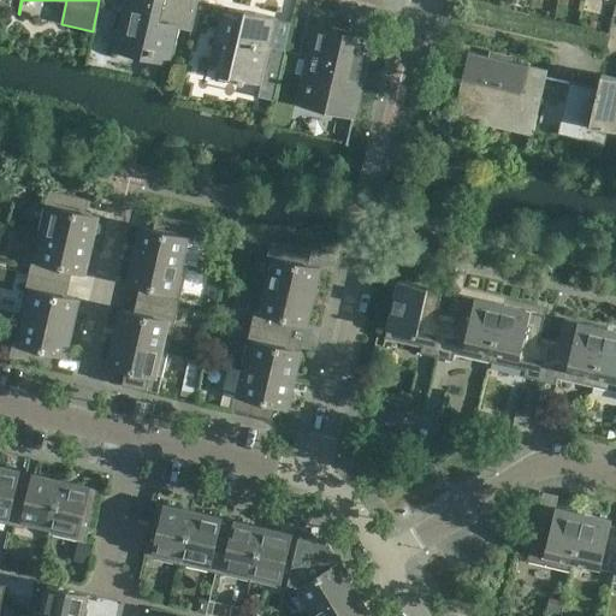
[(191,31),(196,13),(196,12),(208,15),(209,5),(199,3),(197,0),(125,0),(114,51),(150,59),(169,64),(177,28),(191,31)]
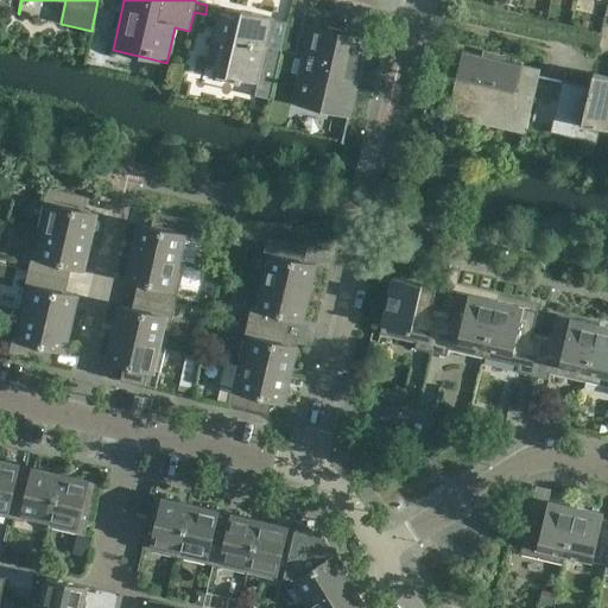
[(274,18),(241,11),(232,8),(230,16),(217,13),(206,65),(217,69),(216,78),(235,83),(236,81),(241,82),(241,80),(258,83),(255,95),(271,99),(283,50),(267,46),(274,18)]
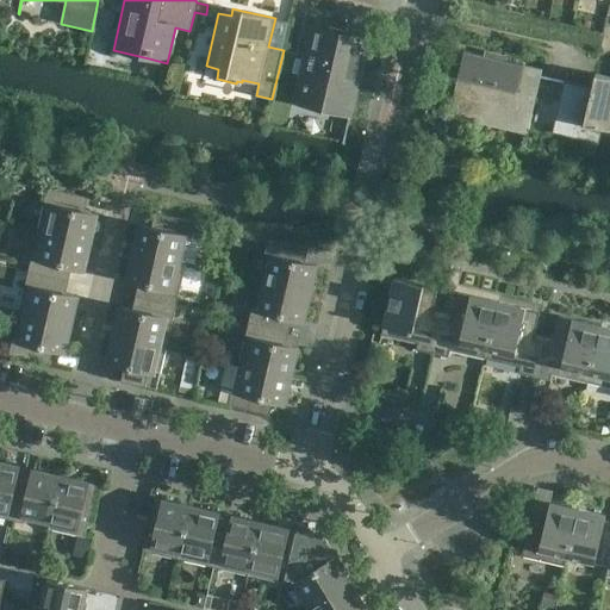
[(349,114),(343,143),(344,143),(354,101),(368,41),(366,39),(366,42),(346,37),(346,35),(313,27),(309,47),(311,47),(310,56),(306,55),(296,101),(349,114)]
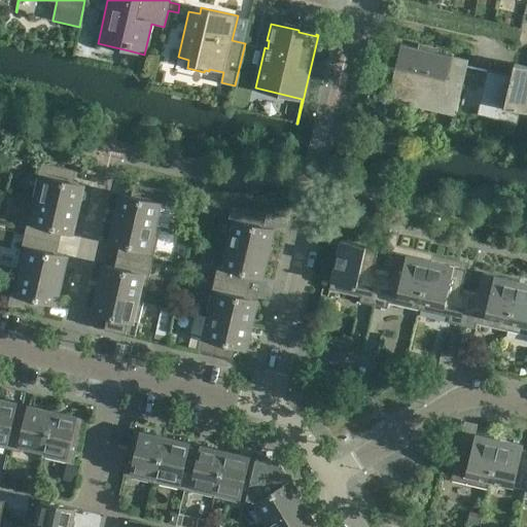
[(400,42),(394,66),(386,99),(454,115),(467,60),(438,53),(440,45),(420,41),(418,47),(400,42)]
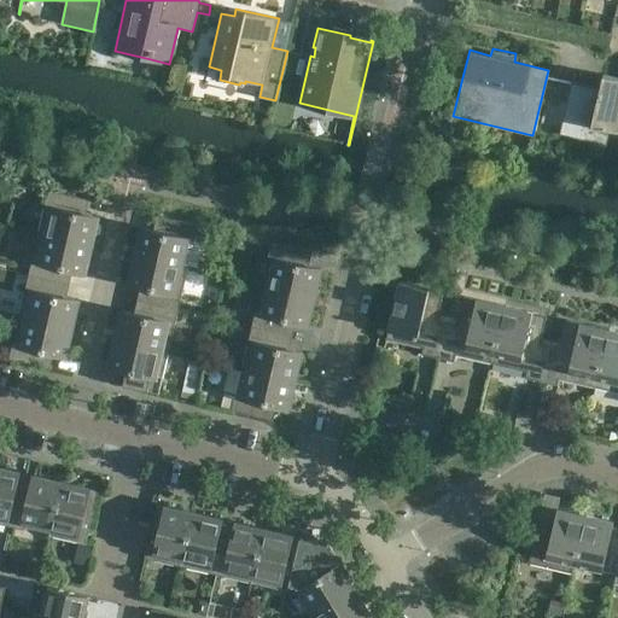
[(617,77),(607,75),(575,68),(559,134),(606,145),(610,130),(617,132),(617,77)]
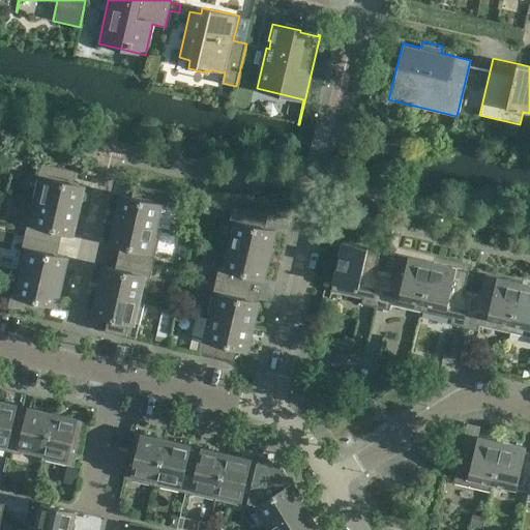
[(42,164),(33,200),(80,210),(85,186),(70,182),(72,170),(42,164)]
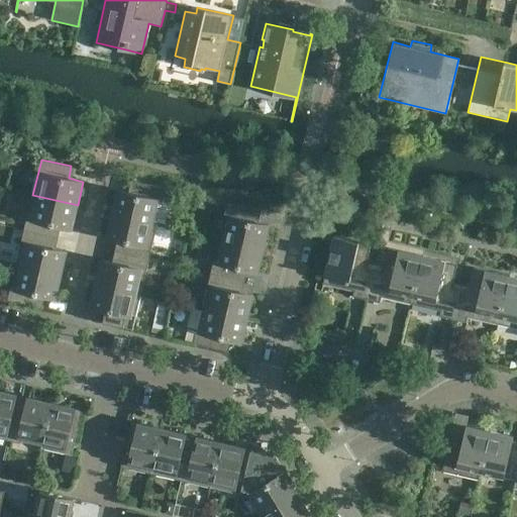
[(118,190),(113,213),(158,224),(159,221),(165,223),(171,198),(164,197),(166,188),(132,181),(129,192),(118,190)]
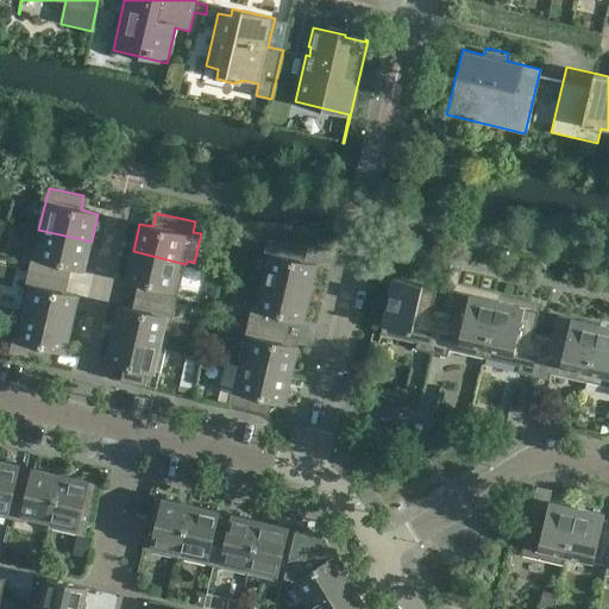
[(85,269),(92,242),(38,230),(29,270),(64,278),(68,265),(85,269)]
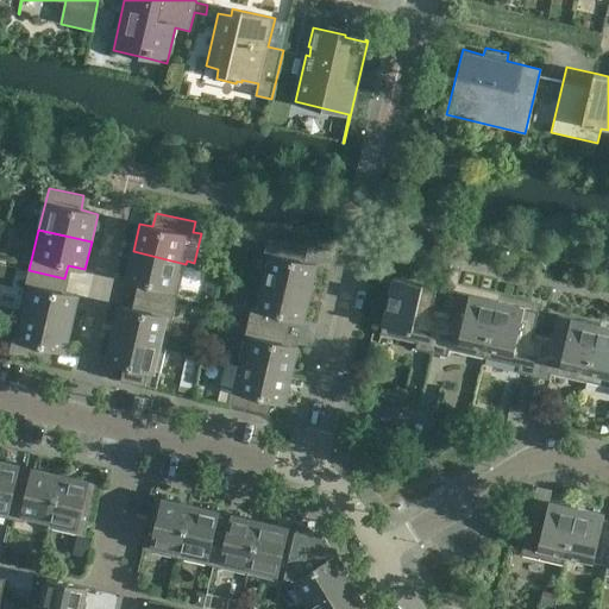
[(300,261),(303,246),(268,238),(264,255),(270,256),(264,282),(311,293),(318,265),(300,261)]
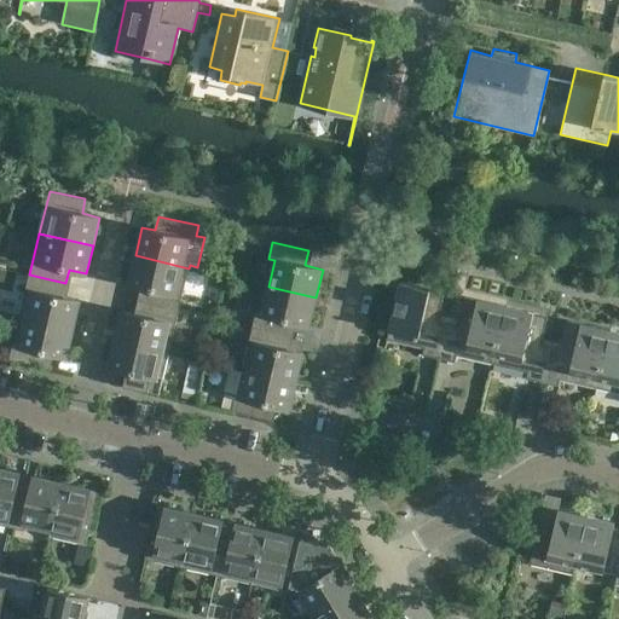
[(179,310),(189,268),(136,255),(128,284),(146,288),(143,301),(179,310)]
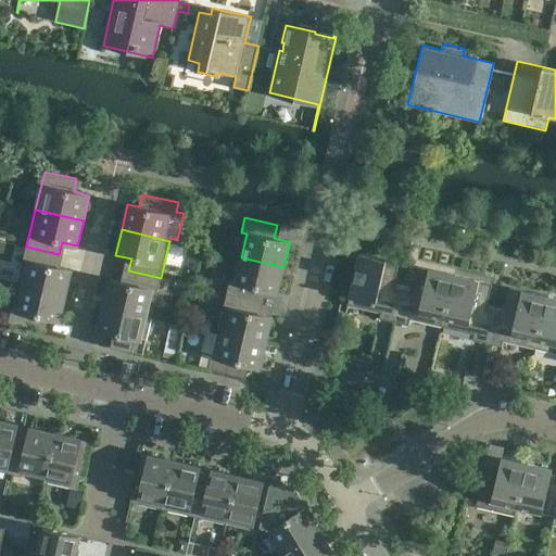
[(55,266),(59,254),(26,247),(17,285),(66,295),(72,270),(55,266)]
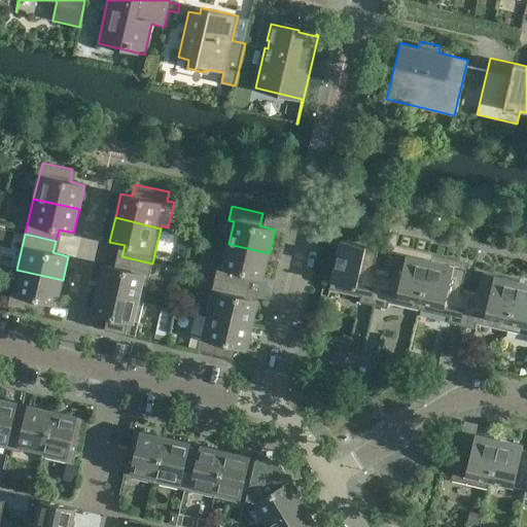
[(359,302),(374,305),(381,274),(373,272),(379,249),(341,240),(329,289),(361,296),(359,302)]
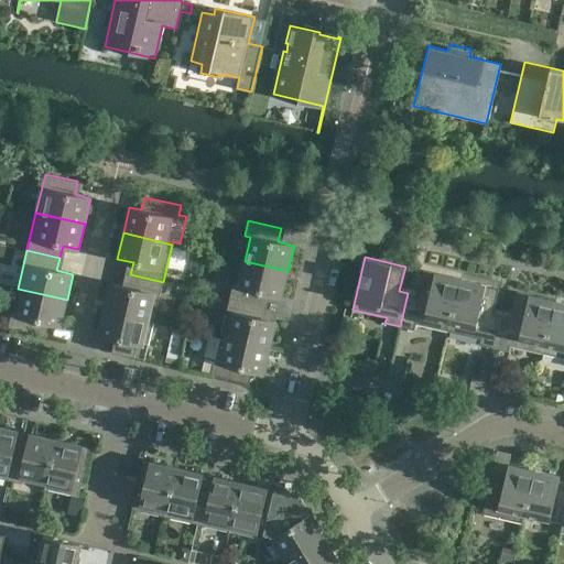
[(282,296),(288,271),(245,261),(239,284),(234,283),(230,297),(263,305),(266,293),(282,296)]
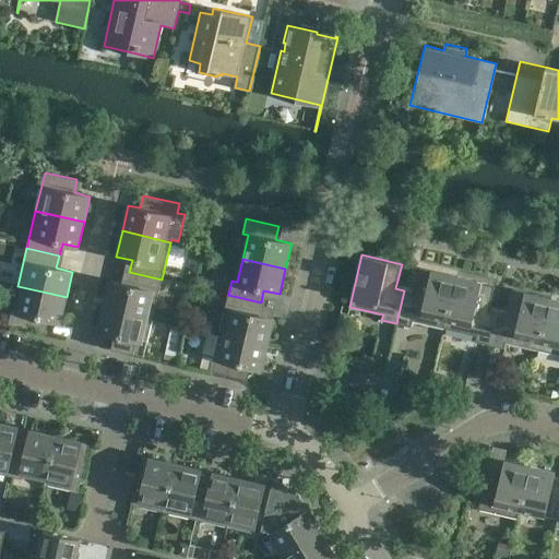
[(444,329),(456,276),(418,268),(412,293),(404,290),(396,323),(411,326),(413,321),(444,329)]
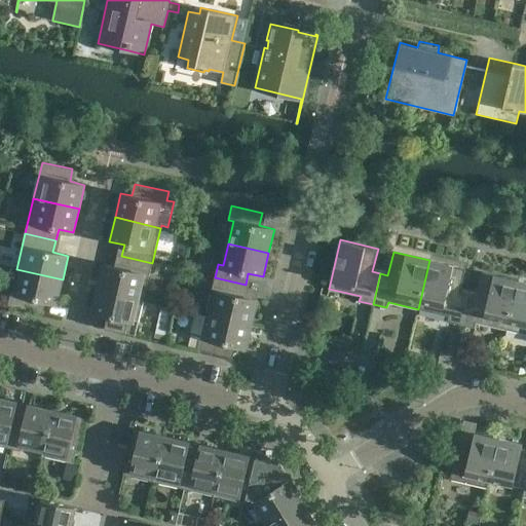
[(144,298),(152,263),(121,256),(119,267),(104,264),(99,288),(144,298)]
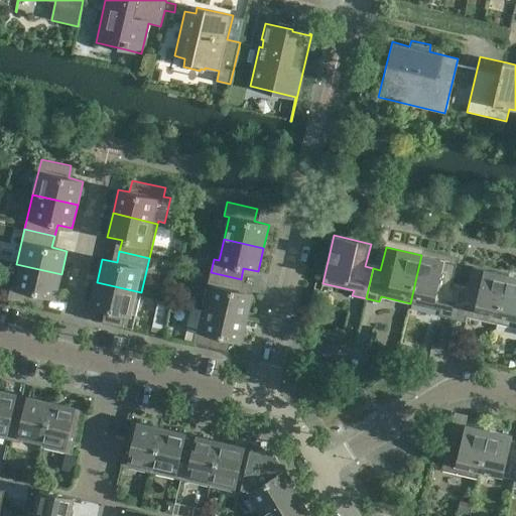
[(457,263),(421,255),(410,303),(439,310),(438,315),(452,318),(460,288),(452,286),(457,263)]
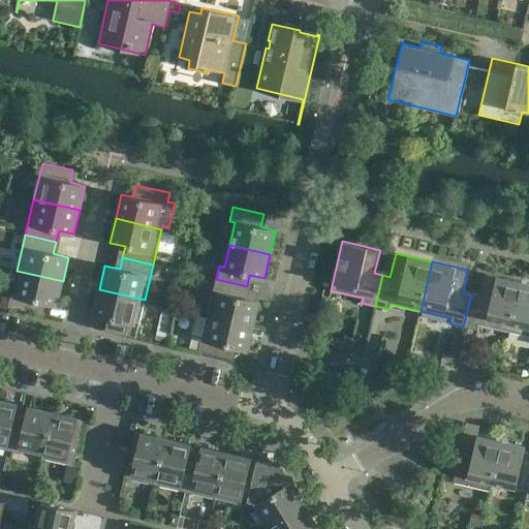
[(57,305),(63,281),(17,271),(8,307),(39,314),(42,302),(57,305)]
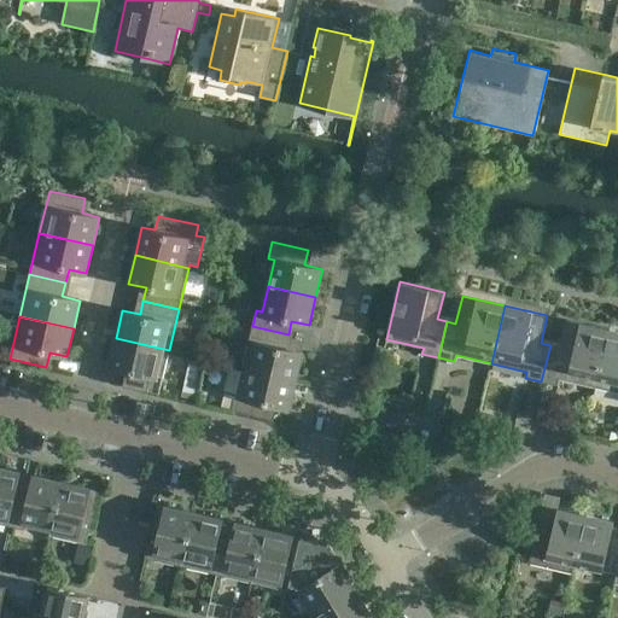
[(595,388),(608,330),(565,320),(559,348),(551,345),(541,382),(558,385),(559,379),(595,388)]
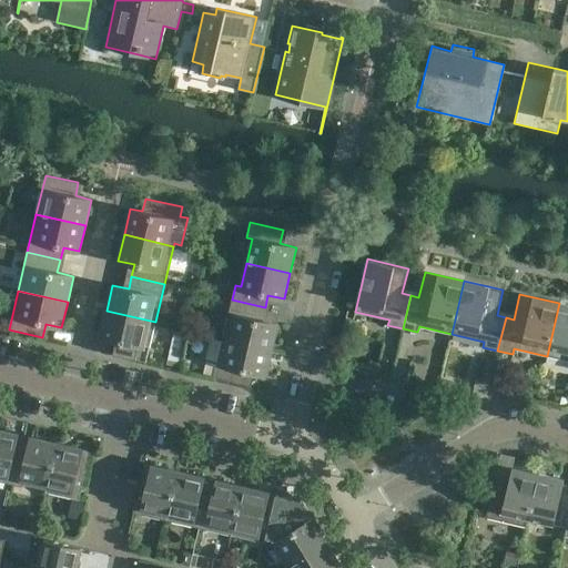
[(262,320),(265,307),(232,300),(223,338),(272,350),(279,324),(262,320)]
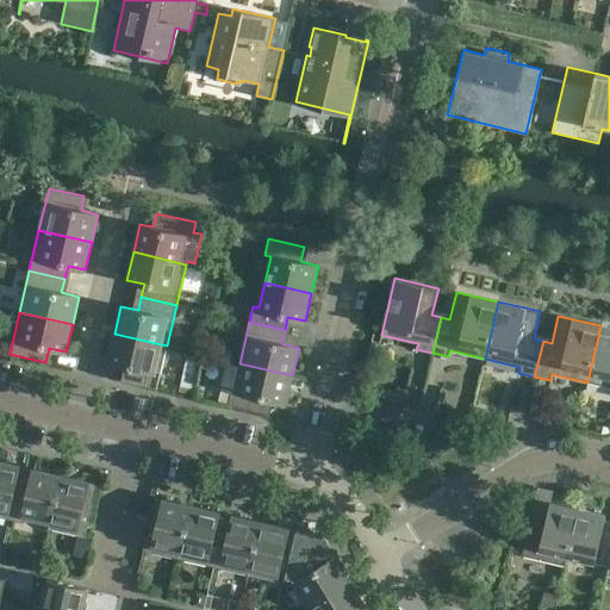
[(609,328),(601,325),(587,383),(609,387),(609,328)]
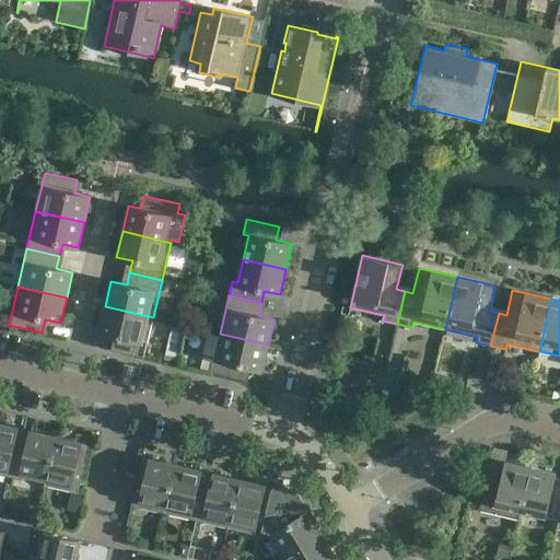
[(144,357),(153,317),(105,306),(98,331),(115,336),(112,349),(144,357)]
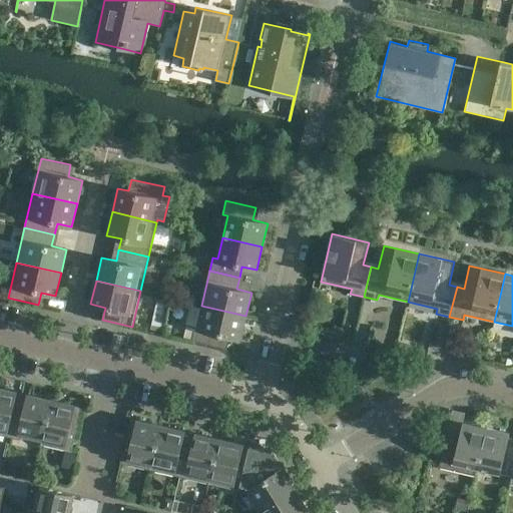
[(170,301),(168,309),(177,311),(179,303),(170,301)]
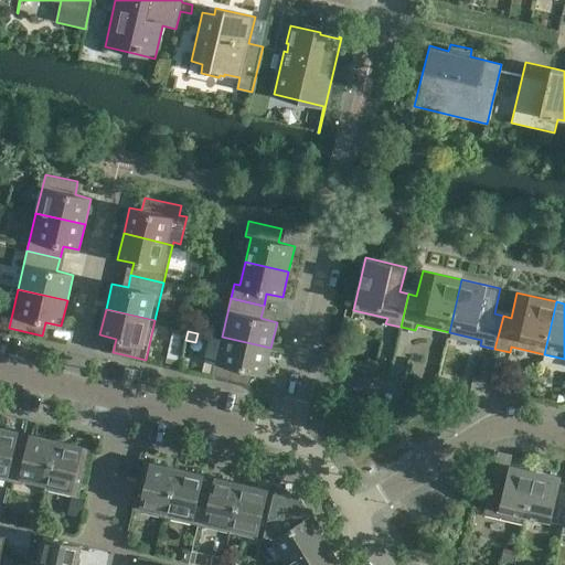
[(265,373),(270,348),(222,337),(213,375),(245,383),(248,370),(265,373)]
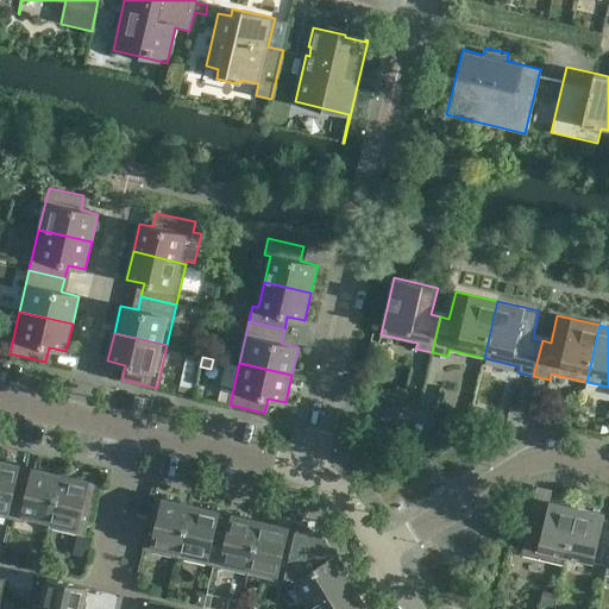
[(183,376),(181,389),(190,391),(194,378),(183,376)]
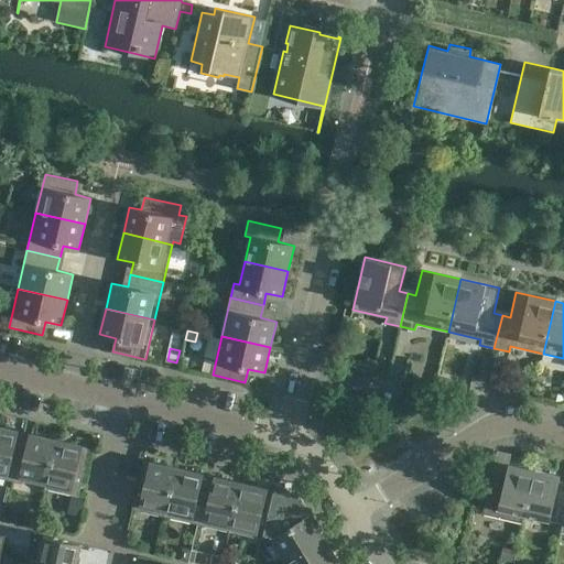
[(142,370),(126,366),(122,380),(139,384),(142,370)]
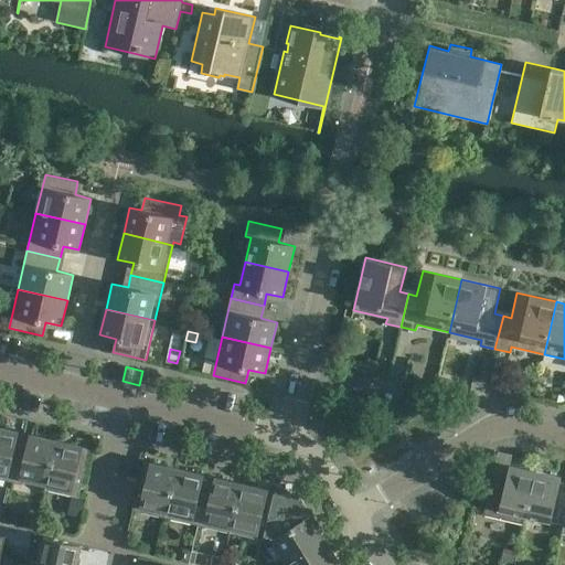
[(439,374),(436,387),(447,390),(449,377),(439,374)]
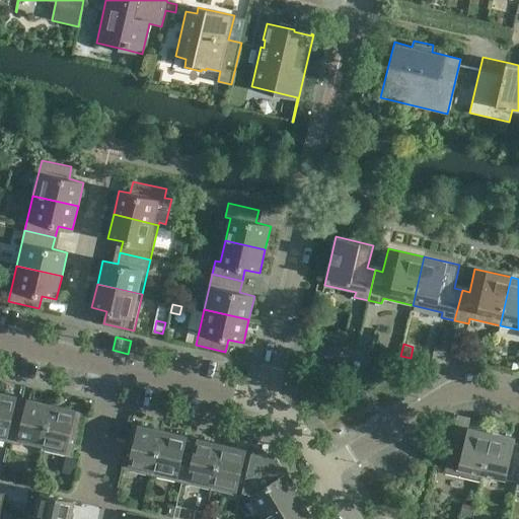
[(16,396),(0,392),(0,439),(12,443),(22,397),(20,403),(15,402),(16,396)]
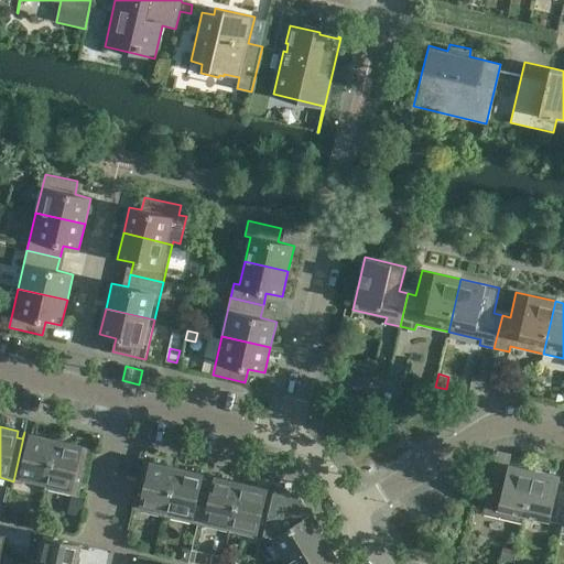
[(46,484),(56,440),(31,434),(30,441),(23,438),(25,432),(24,432),(13,481),(22,483),(23,478),(46,484)]
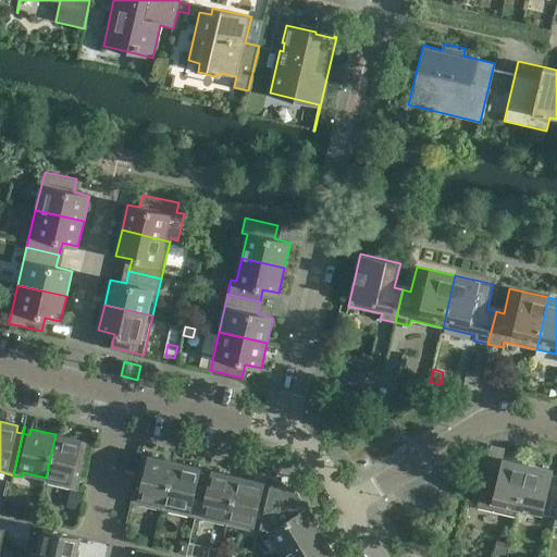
[(82,440),(56,434),(46,478),(45,482),(77,490),(89,442),(87,442),(86,448),(79,447),(82,440)]
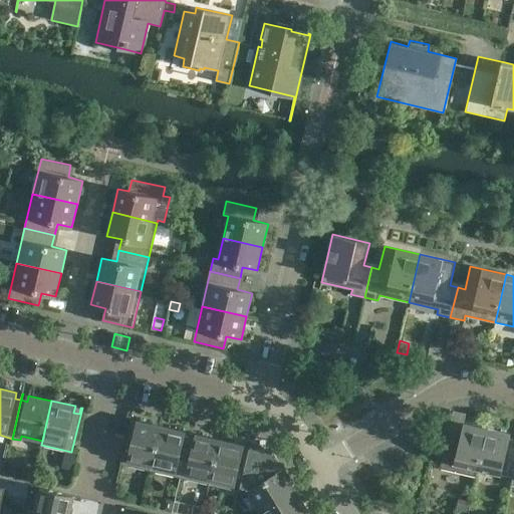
[(151,471),(162,426),(138,421),(137,427),(131,426),(133,420),(131,419),(120,464),(151,471)]
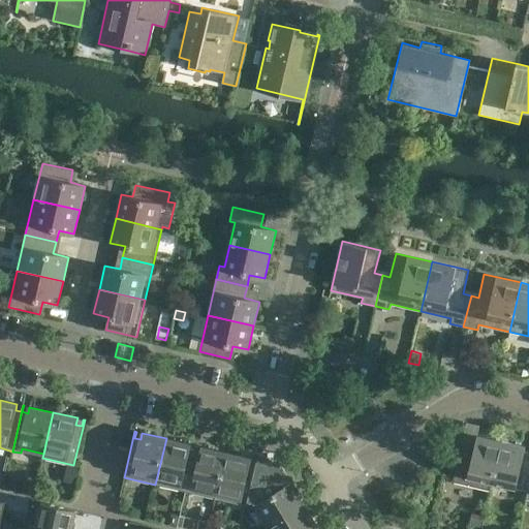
[(490,491),(492,483),(501,441),(477,436),(474,445),(462,442),(453,481),(490,491)]
